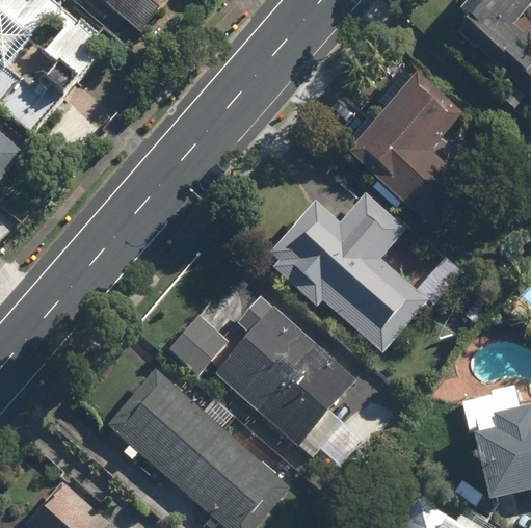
[(0,0),(0,98),(37,130),(63,99),(77,82),(95,60),(83,51),(95,37),(48,0),(35,0),(0,0)]
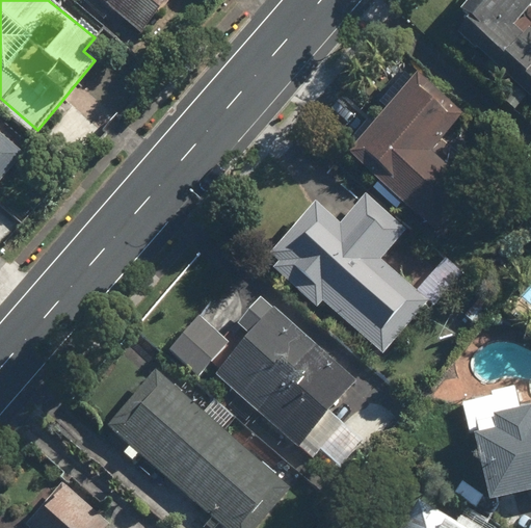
[(102,0),(142,34),(171,0),(102,0)]
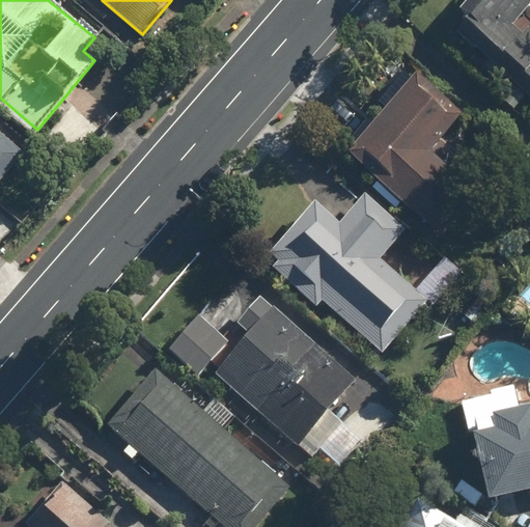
[(464,17),(453,28),(515,84),(501,99),(512,109),(527,94),(529,96),(529,38),(526,35),(529,31),(529,10),(528,9),(529,7),(529,0),(462,0),(454,8),(464,17)]
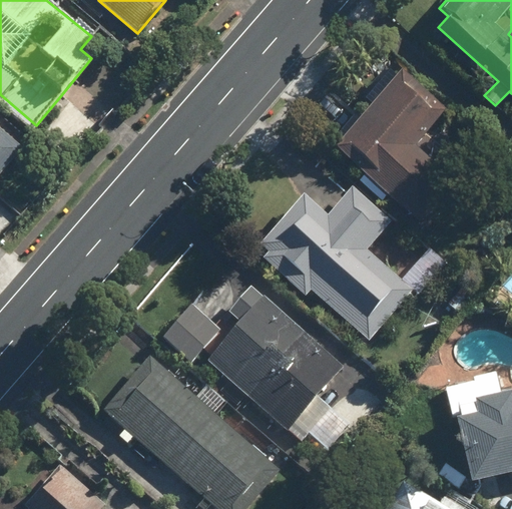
[(452,120),(396,68),(365,101),(371,106),(359,118),(355,114),(330,141),(365,173),(359,180),(382,201),(389,193),(419,221),(456,180),(424,150),(452,120)]
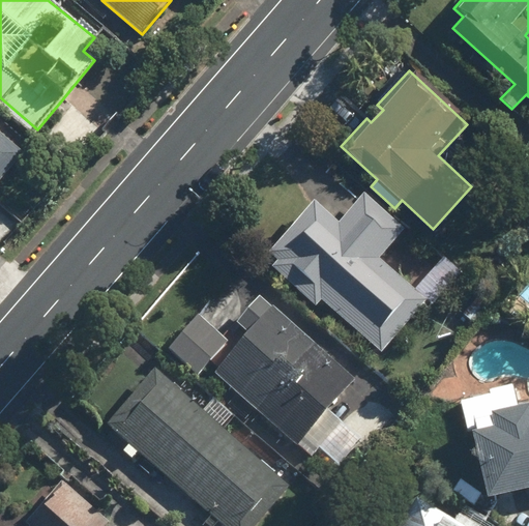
[(0,177),(25,149),(0,127),(0,177)]
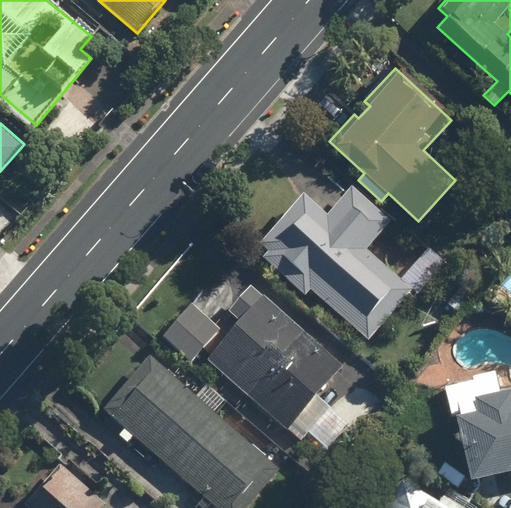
[(303,191),(252,248),(303,298),(310,290),(367,341),(413,289),(367,248),(391,221),(353,187),(329,214),(303,191)]
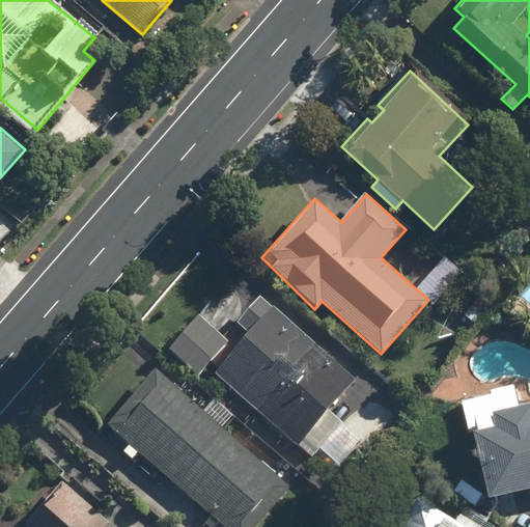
[(197,377),(206,366),(312,454),(342,418),(331,410),(356,380),(257,298),(224,337),(198,315),(168,352),(197,377)]
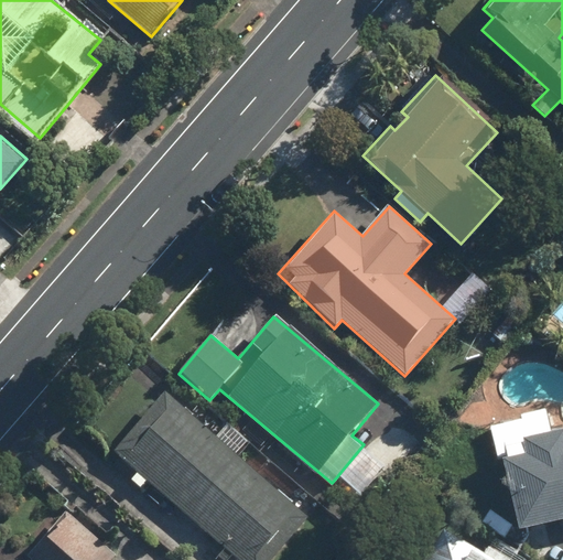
[(164,391),(114,449),(239,559),(271,559),(309,518),(164,391)]
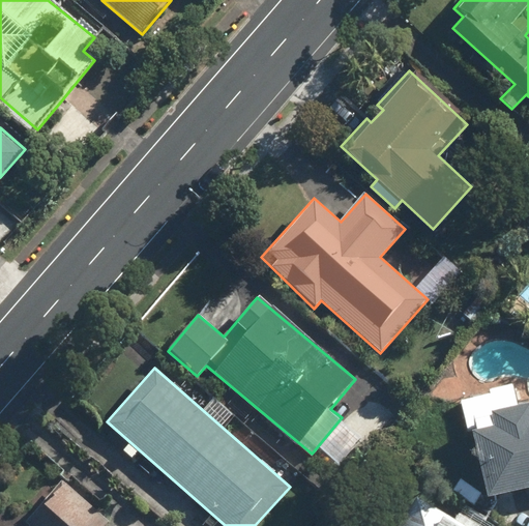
[(511,388),(461,400),(482,502),(528,492),(528,416),(526,407),(516,409),(511,388)]
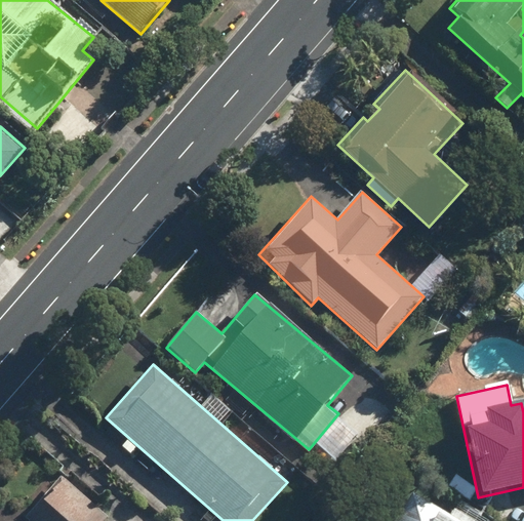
[(99,520),(108,512),(59,473),(22,520),(99,520)]
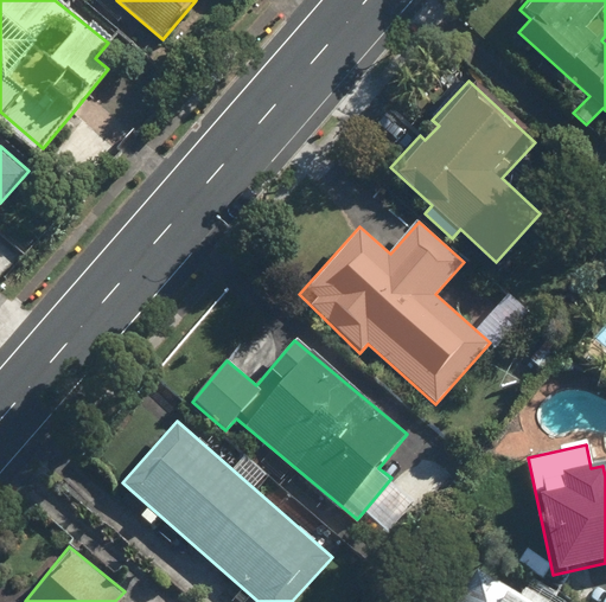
[(455,601),(423,601),(540,601),(477,567),(455,601)]
